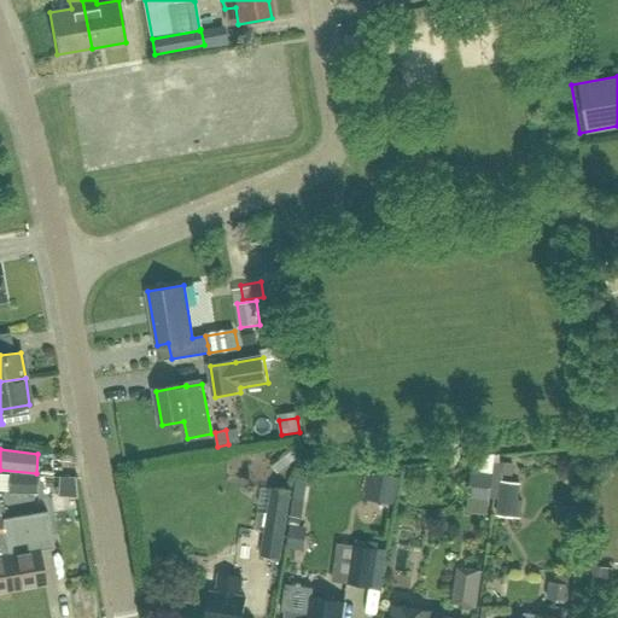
[(503,464),(494,462),(491,474),(489,497),(499,499),(499,497),(501,481),(503,464)]
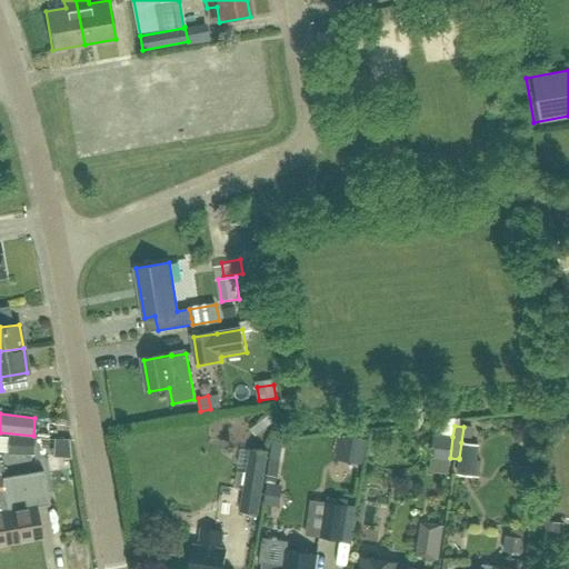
[(367,440),(356,438),(339,435),(336,455),(362,460),(367,440)]
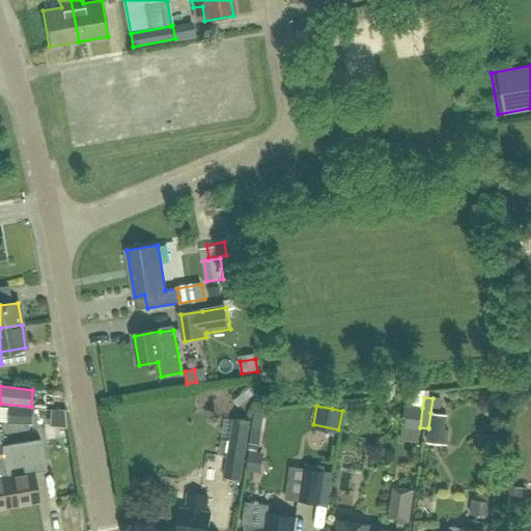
[(422,408),(407,406),(403,425),(419,428),(420,427),(422,408)]
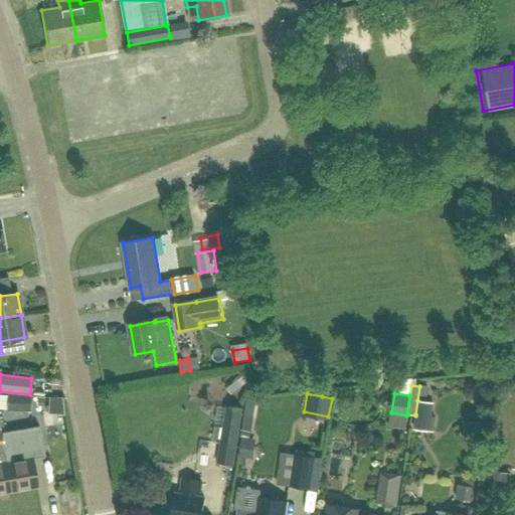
[(7,394),(6,410),(21,412),(23,395),(7,394)]
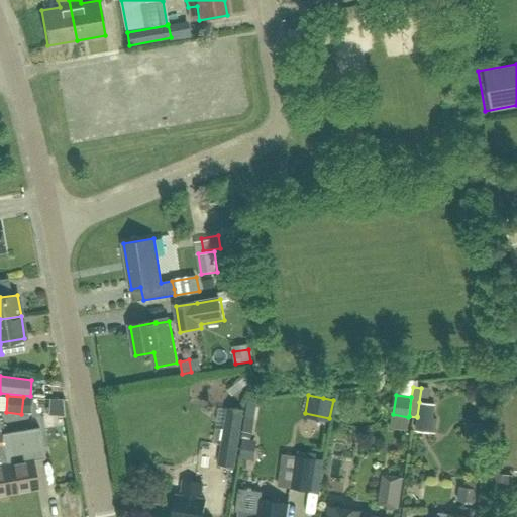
[(419,402),(417,416),(432,418),(434,404),(419,402)]
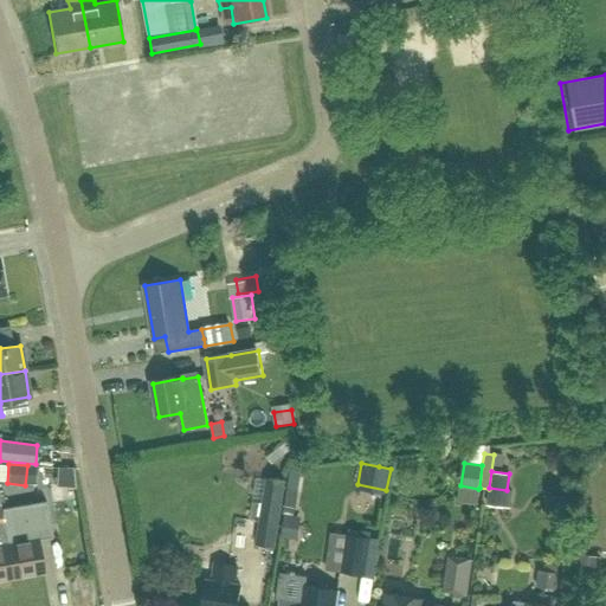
[(257,545),(277,547),(288,481),(268,478),(257,545)]
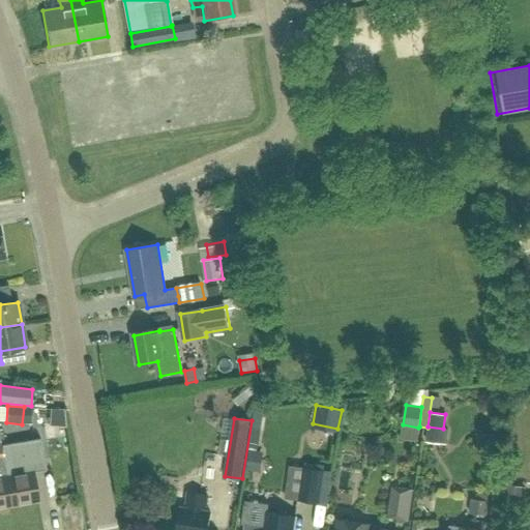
[(40,438),(13,443),(0,445),(10,504),(38,500),(33,472),(46,470),(40,438)]
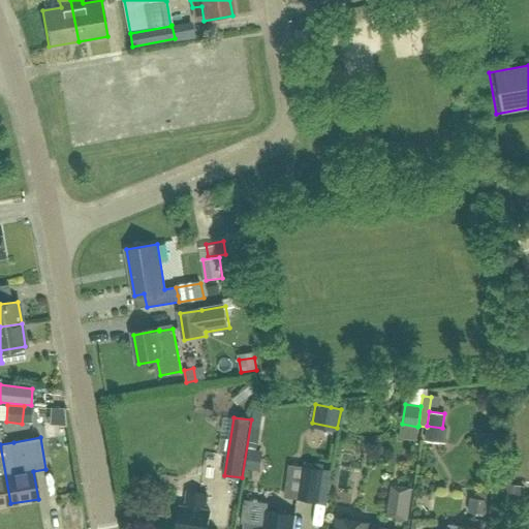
[(0,505),(10,503),(0,444),(0,443),(0,505)]
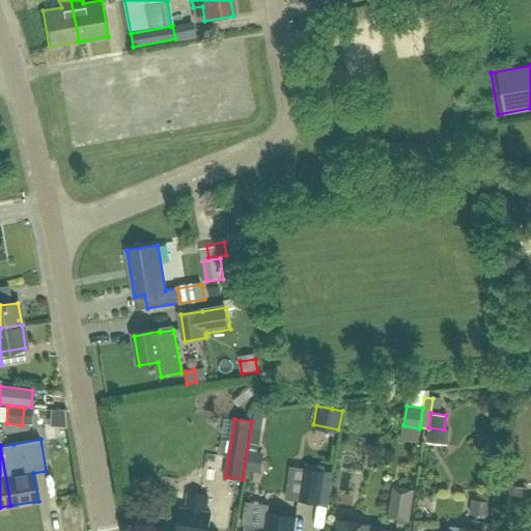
[(257,471),(260,452),(249,451),(246,470),(257,471)]
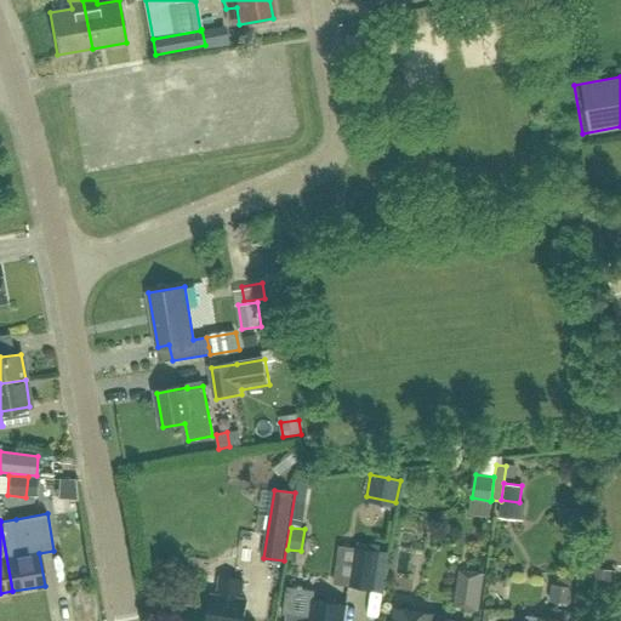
[(377,590),(383,551),(340,545),(334,584),(377,590)]
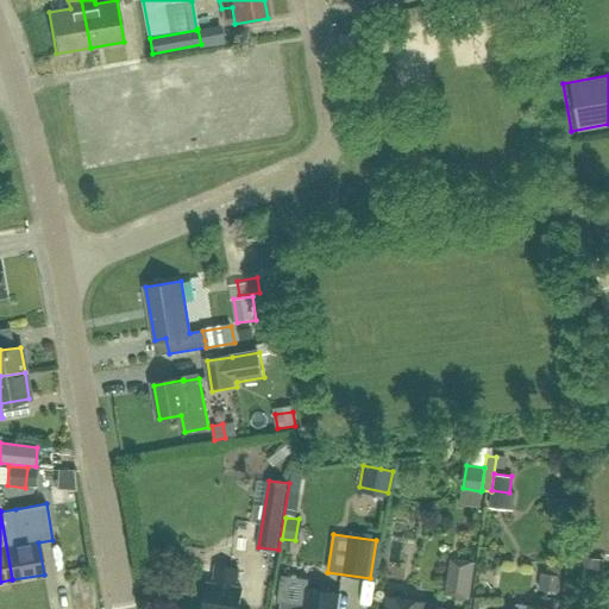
[(214,584),(208,583),(203,608),(239,608),(243,589),(236,588),(239,570),(217,566),(214,584)]
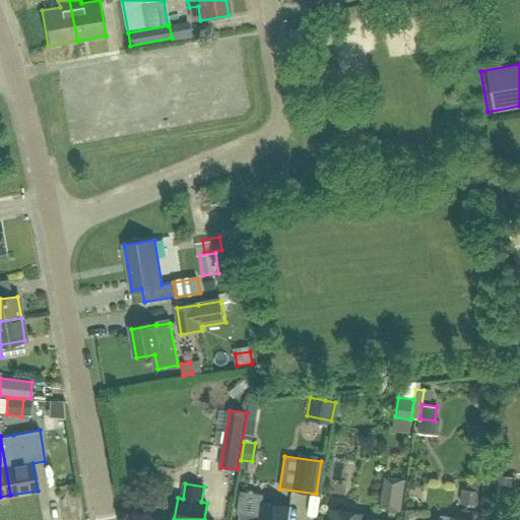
[(512,486),(492,483),(490,498),(510,501),(512,486)]
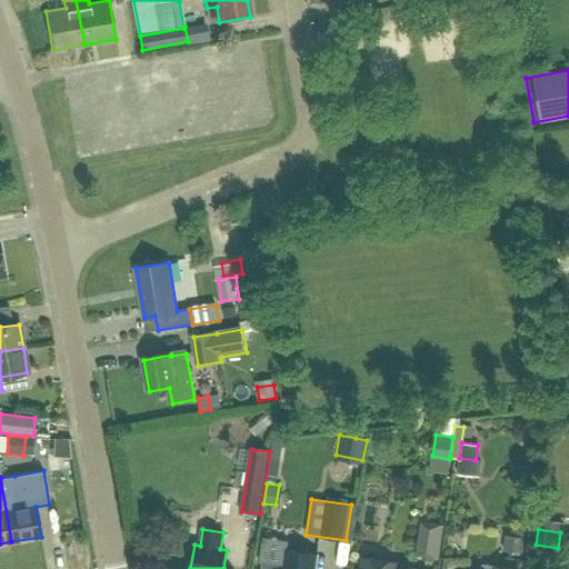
[(526,537),(507,535),(505,550),(523,552),(526,537)]
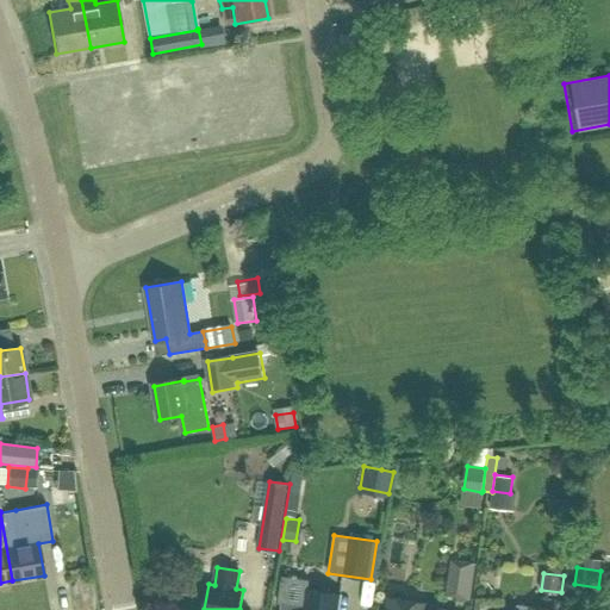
[(453,596),(471,599),(472,585),(455,582),(453,596)]
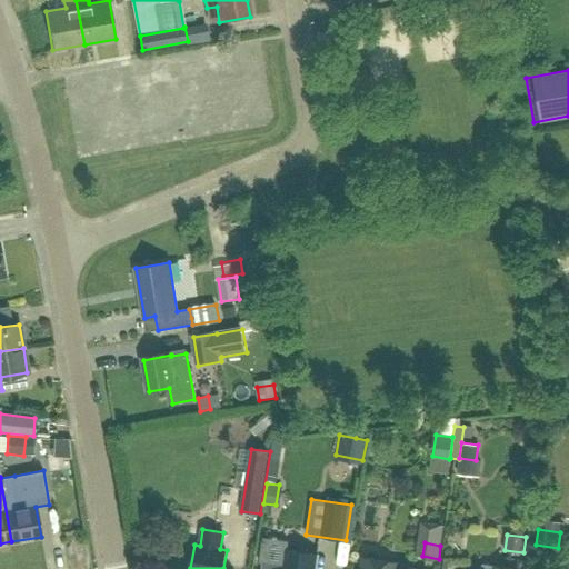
[(316,568),(319,556),(288,550),(286,566),(265,562),(262,568),(316,568)]
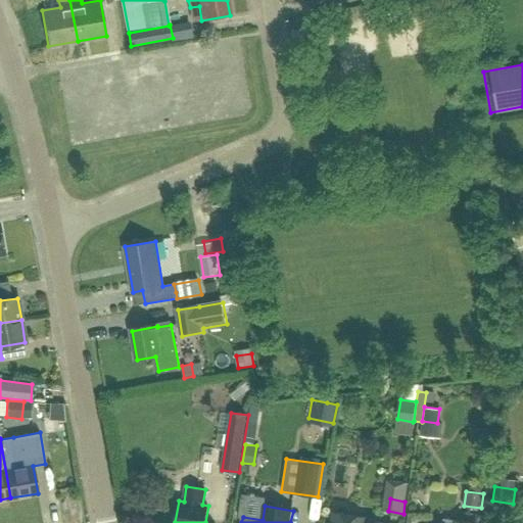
[(333,513),(331,522),(381,522),(365,521),(366,517),(333,513)]
